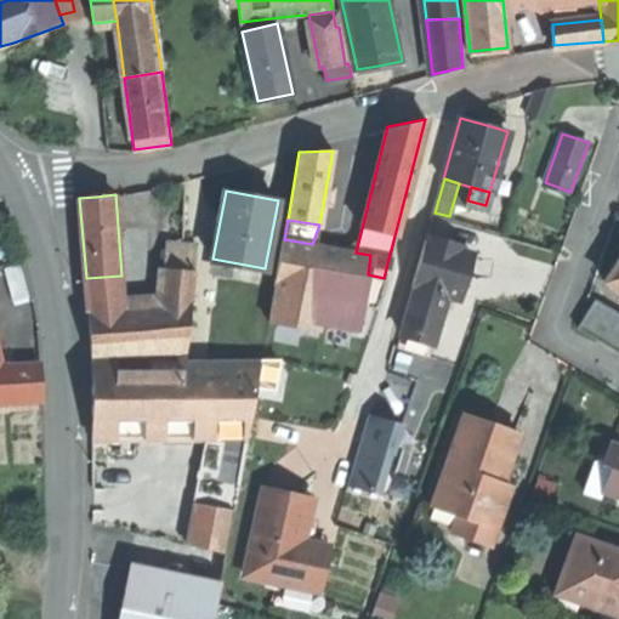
[(461,245),(430,236),(429,238),(425,237),(412,284),(415,284),(402,333),(432,341),(447,294),(458,297),(464,277),(471,251),(460,248),(461,245)]
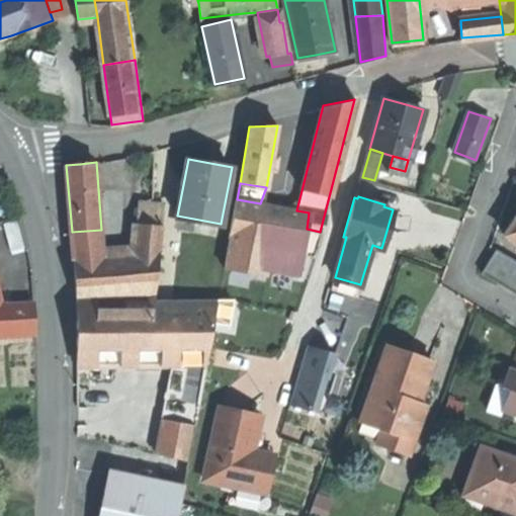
[(260,203),(237,199),(222,279),(264,287),(267,268),(272,244),(287,247),(303,249),(307,229),(309,212),(296,210),(279,207),(260,203)]
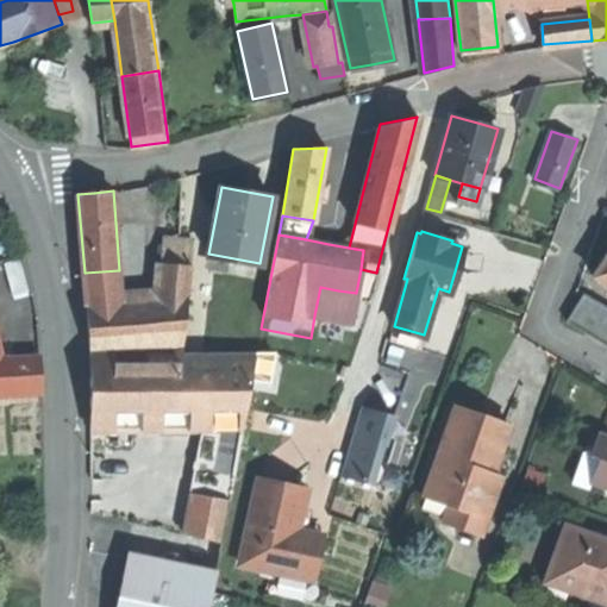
[(164,237),(158,293),(188,291),(194,239),(164,237)]
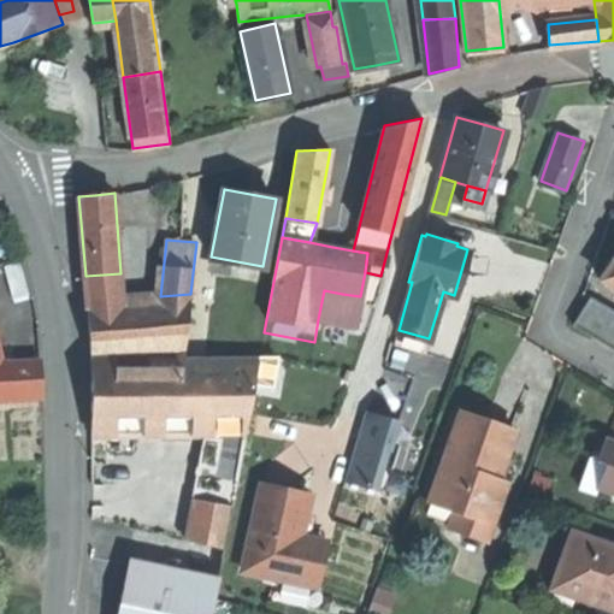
[(600,278),(613,287),(613,254),(613,255),(600,278)]
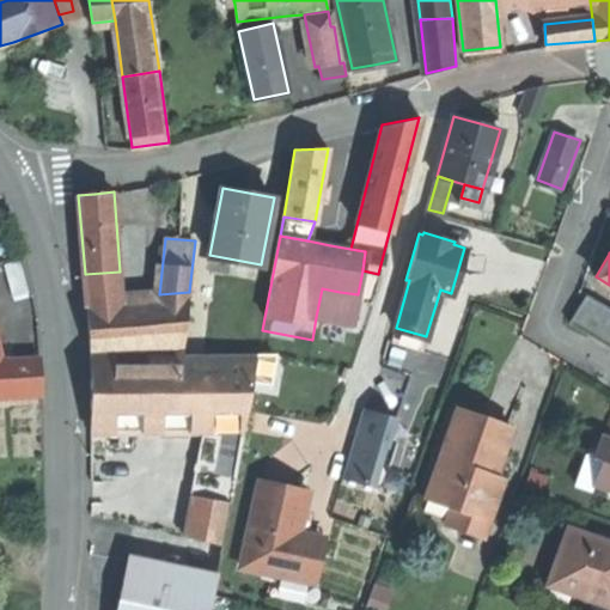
[(19,261),(10,262),(14,292),(24,291),(19,261)]
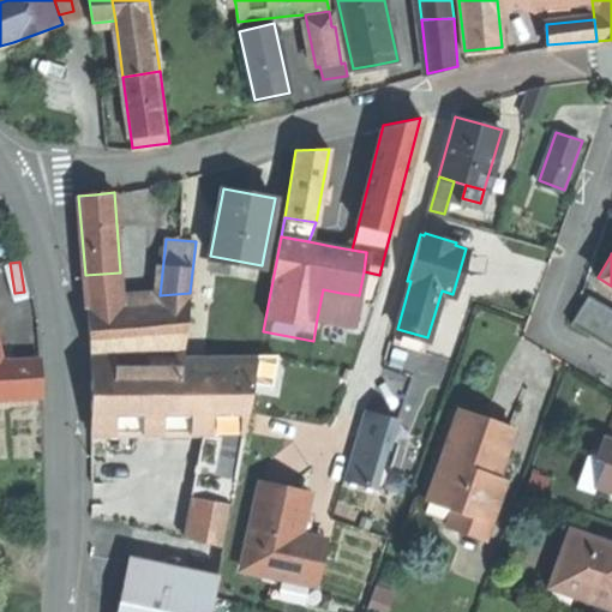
[(85,275),(87,300),(121,298),(120,273),(85,275)]
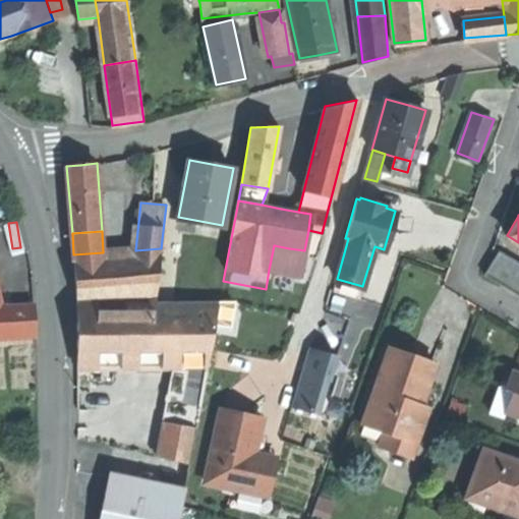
[(285,273),(289,248),(274,245),(269,270),(285,273)]
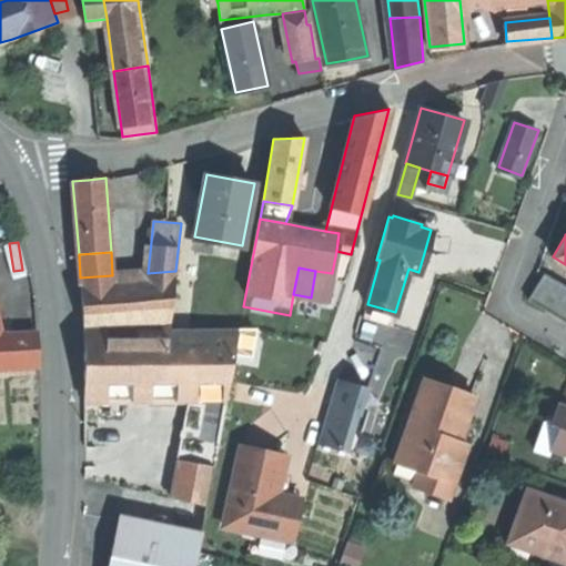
[(80,278),(83,330),(171,323),(175,271),(148,273),(112,275),(80,278)]
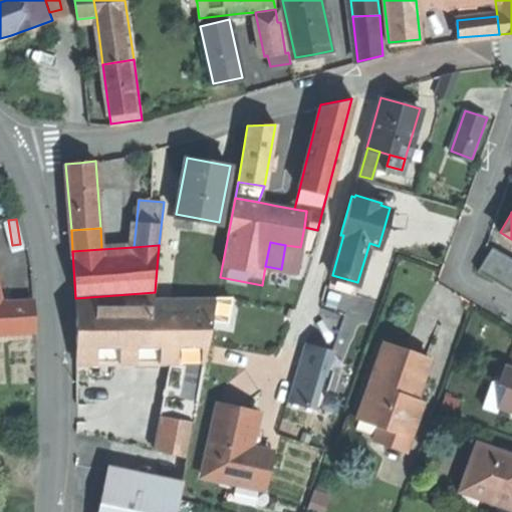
[(511,257),(492,246),(477,270),(511,290),(511,257)]
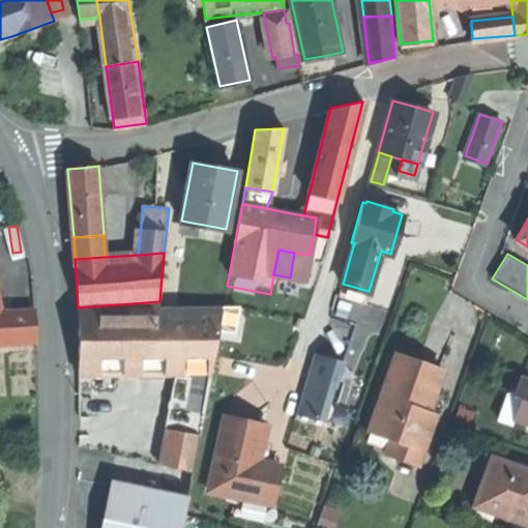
[(365,302),(369,291),(343,284),(339,294),(365,302)]
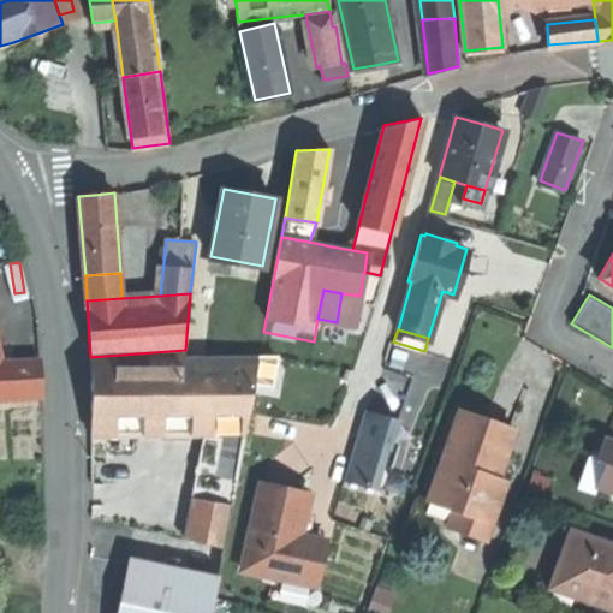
[(207,430),(245,430),(259,356),(185,356),(185,350),(90,357),(90,390),(91,430),(207,430)]
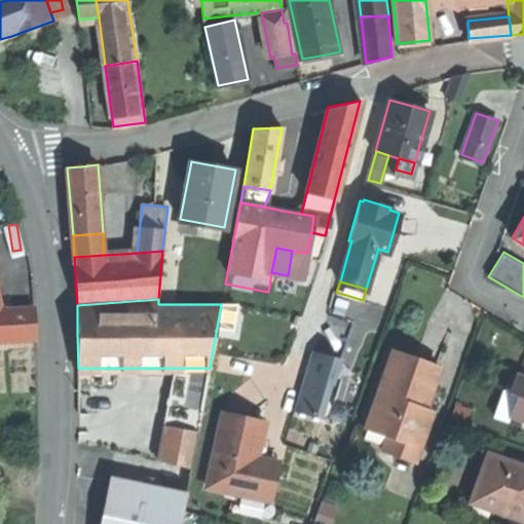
[(34,307),(0,308),(0,340),(35,338),(34,322),(34,307)]
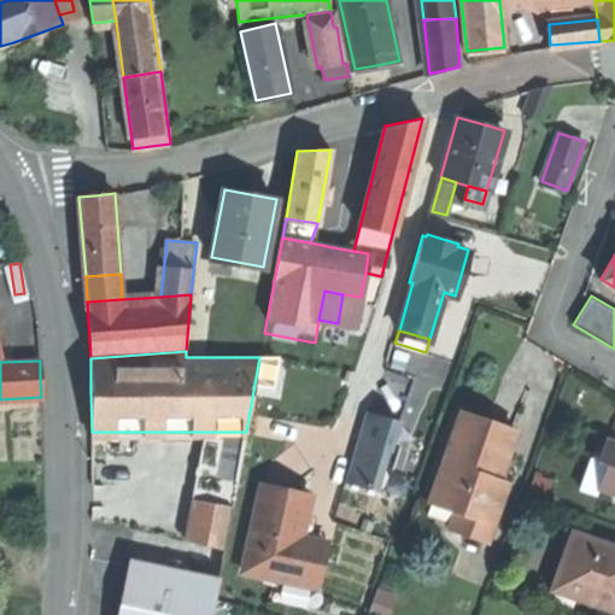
[(369,403),(345,478),(385,491),(409,416),(369,403)]
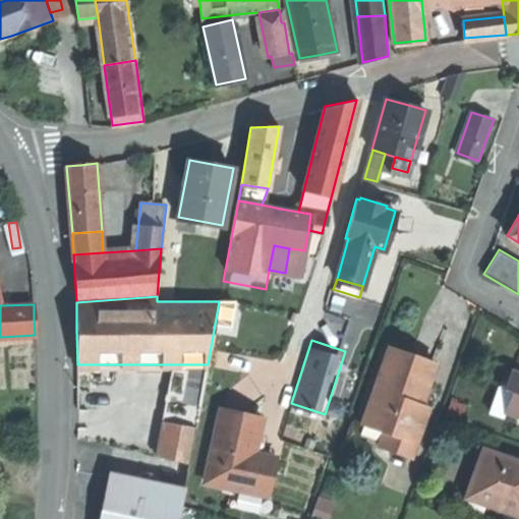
[(357,414),(364,416),(389,347),(382,345),(357,414)]
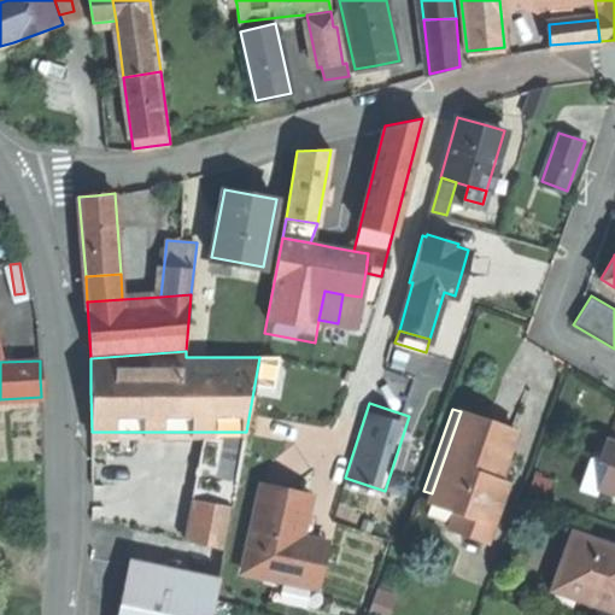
[(455,511),(492,525),(502,497),(492,493),(497,479),(515,428),(485,417),(461,409),(461,411),(432,493),(429,502),(455,511)]
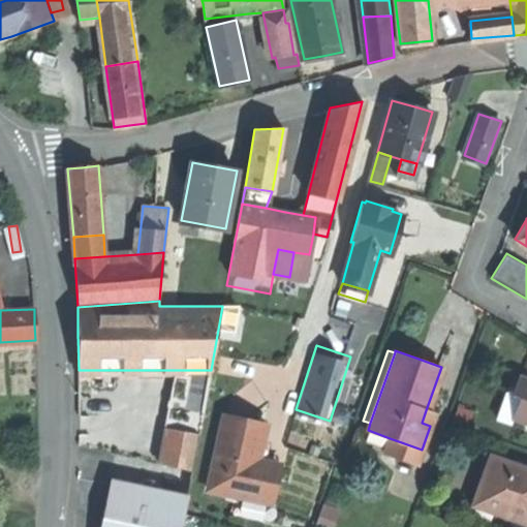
[(193,470),(211,370),(178,370),(160,462),(193,470)]
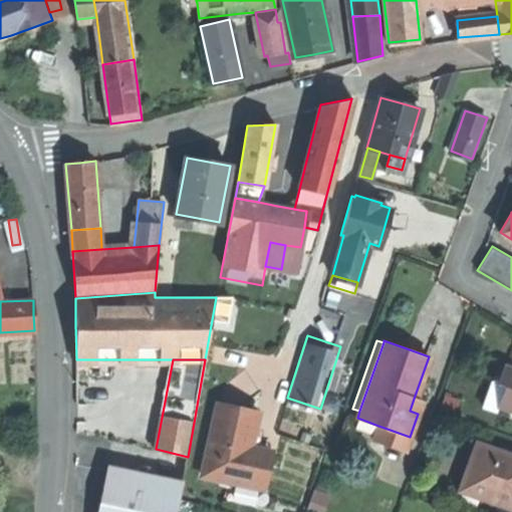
[(498,405),(511,410),(511,364),(505,362),(497,382),(505,386),(498,405)]
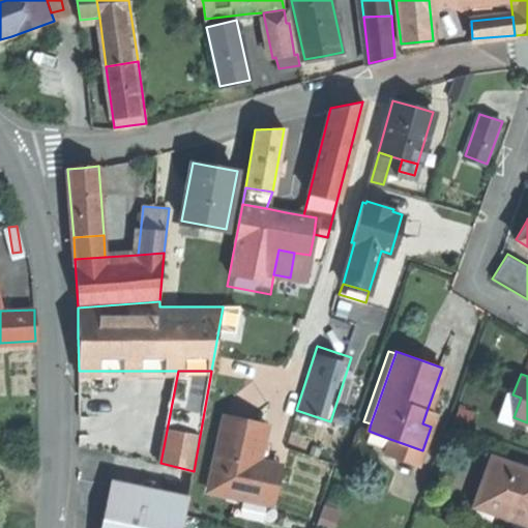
[(435,414),(427,411),(422,423),(431,427),(435,414)]
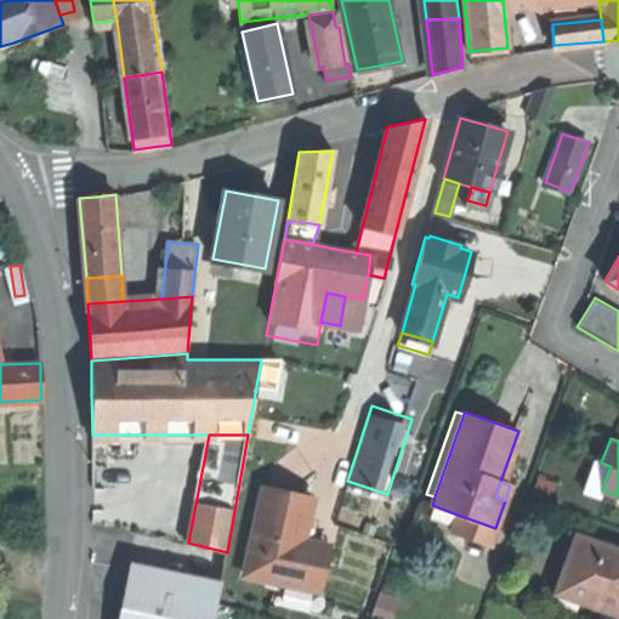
[(244,574),(317,591),(327,546),(300,539),(302,527),(306,527),(312,500),(295,495),(265,488),(244,574)]
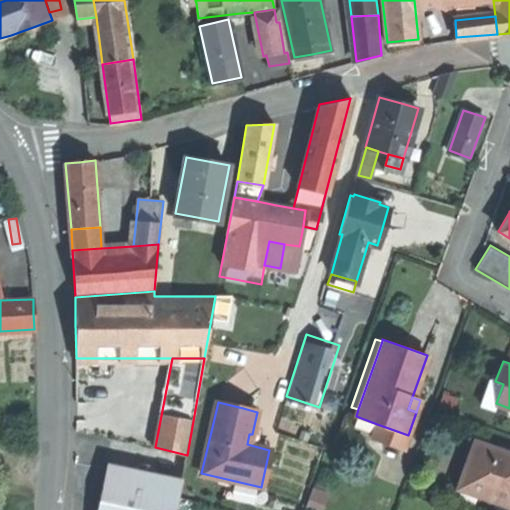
[(403,449),(408,435),(377,424),(372,438),(403,449)]
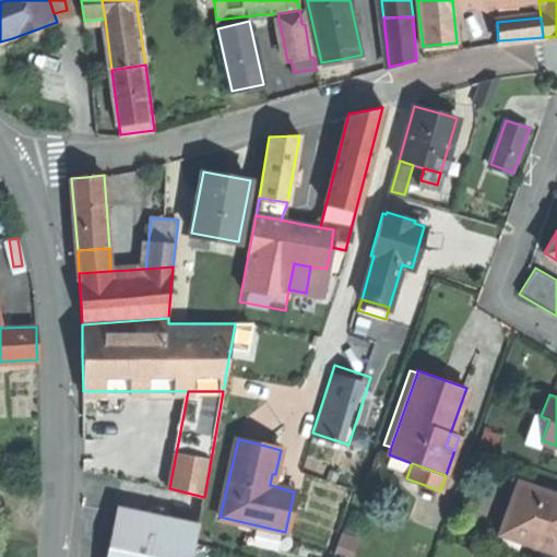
[(556,495),(548,492),(518,481),(499,533),(556,554),(556,495)]
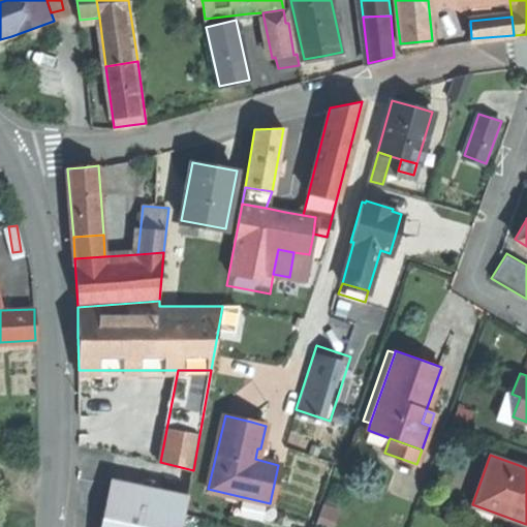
[(181,526),(188,495),(111,478),(102,516),(99,526),(181,526)]
